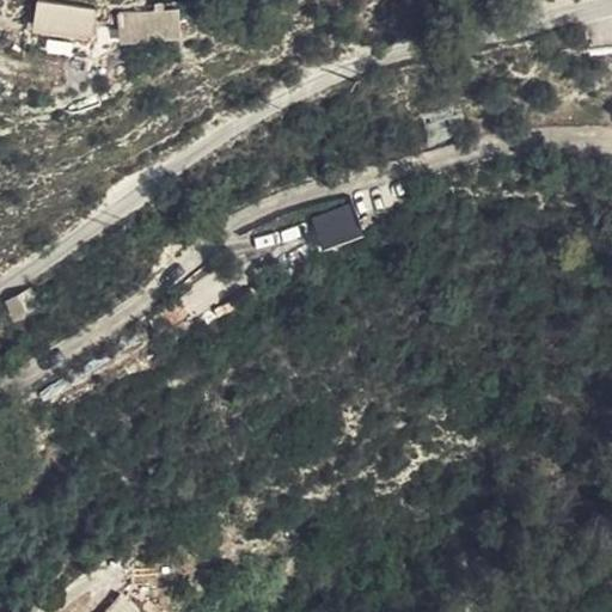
[(93,41),(99,11),(41,0),(35,30),(93,41)]
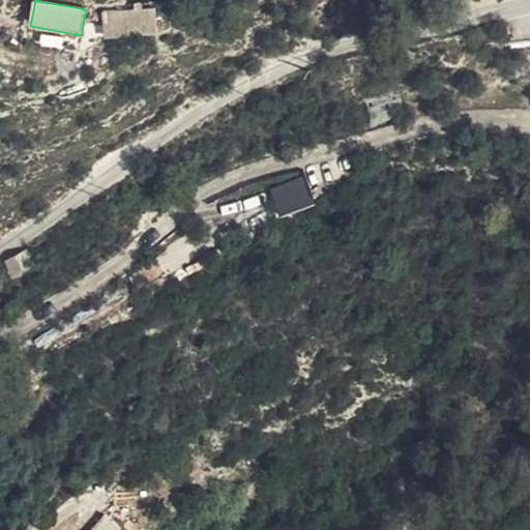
[(156,13),(104,15),(106,37),(157,35),(156,13)]
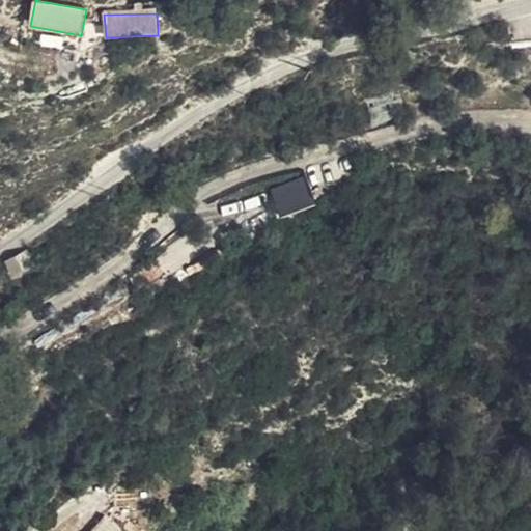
[(306,175),(268,188),(277,218),(315,205),(306,175)]
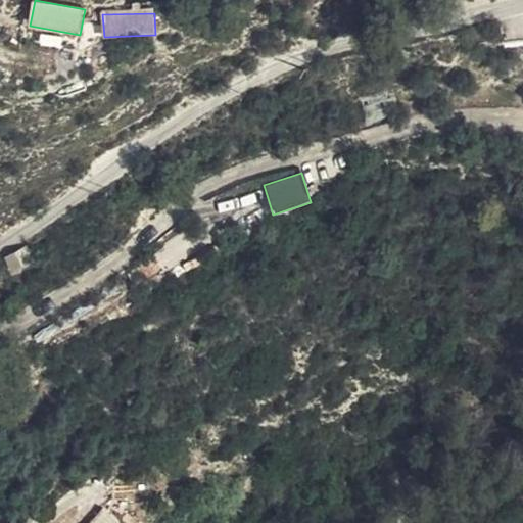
[(13,275),(36,262),(25,244),(2,257),(13,275)]
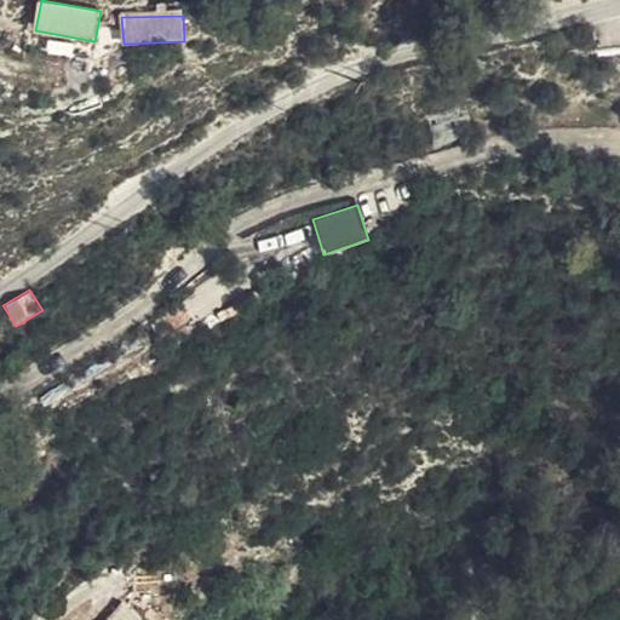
[(159,619),(155,613),(142,619),(194,619),(193,618),(187,604),(159,619)]
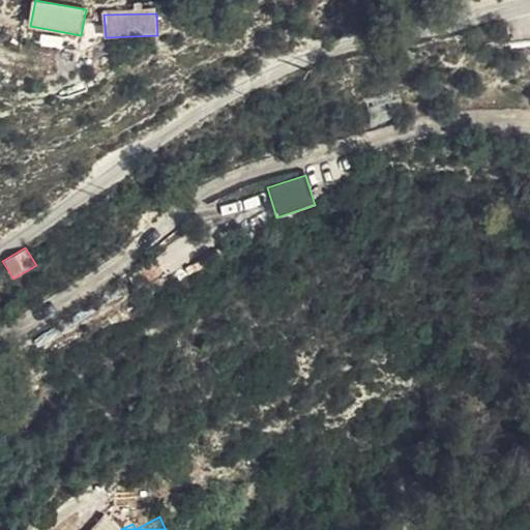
[(183,529),(177,521),(165,528),(166,529),(183,529)]
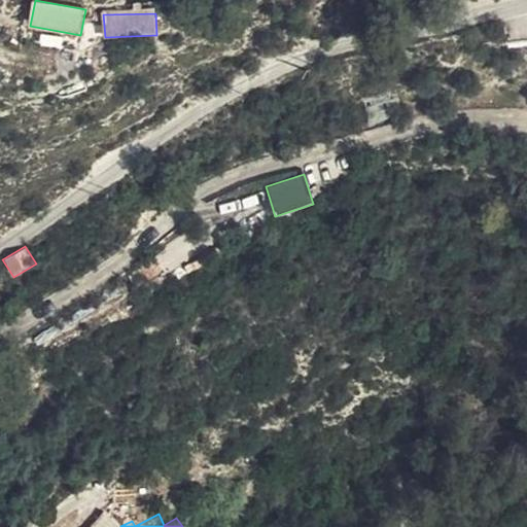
All buildings are outlined.
